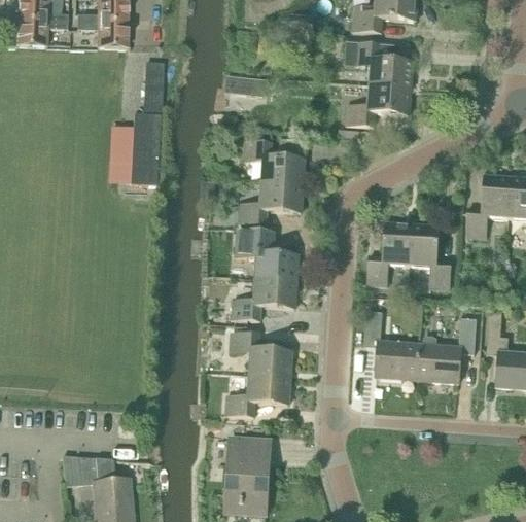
[(19,0),(19,20),(67,22),(68,12),(48,11),(49,0),(19,0)]
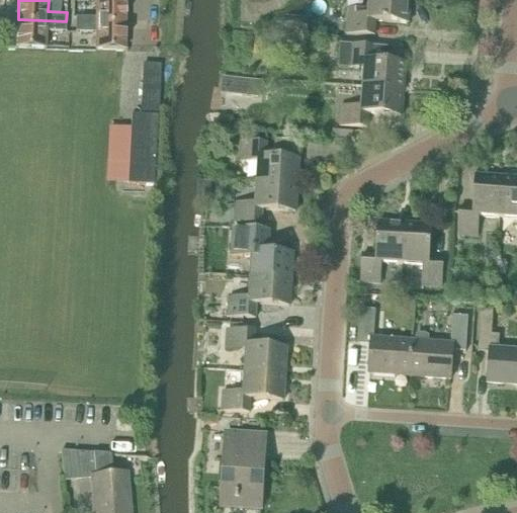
[(97,0),(96,13),(76,13),(76,20),(125,21),(125,0),(97,0)]
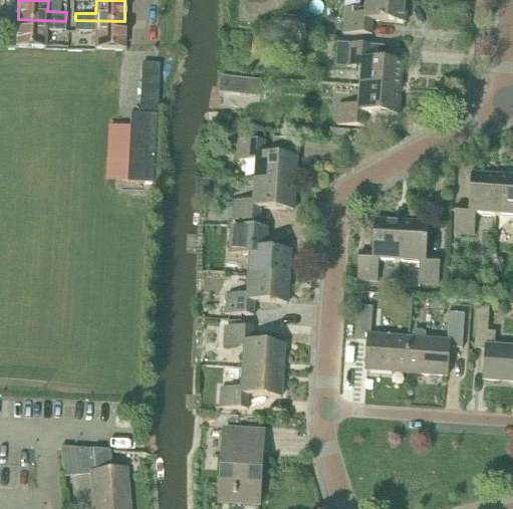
[(346,2),(346,9),(344,28),(371,30),(373,15),(406,18),(407,0),(366,0),(366,4),(346,2)]
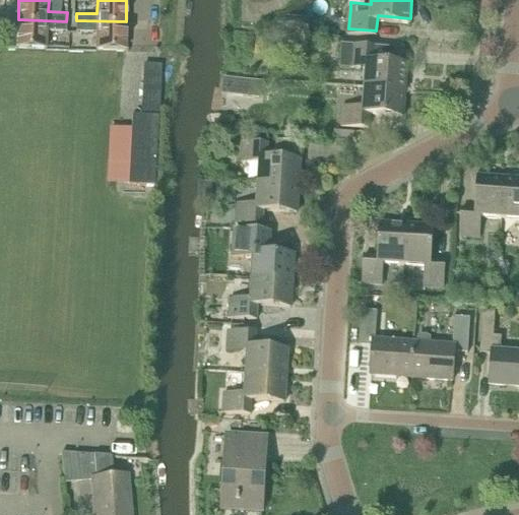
[(311,14),(288,13),(287,27),(310,29),(311,14)]
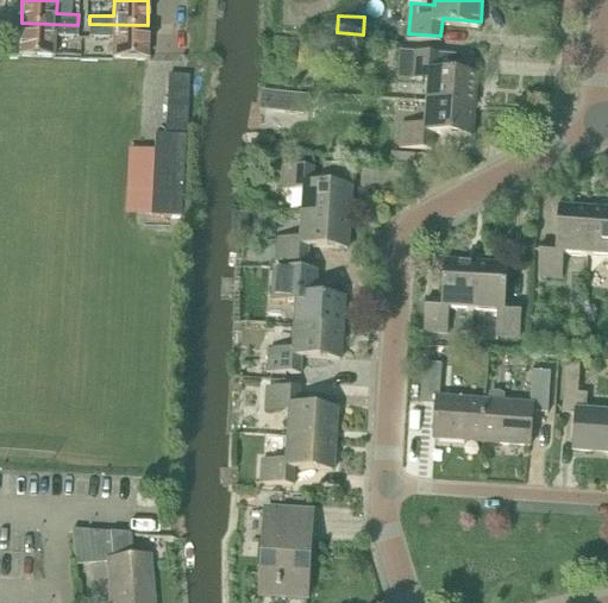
[(22,23),(20,51),(55,52),(56,32),(77,32),(77,25),(22,23)]
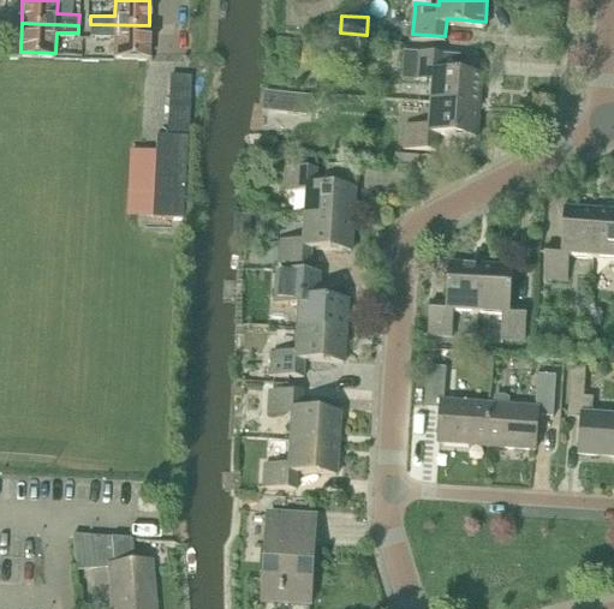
[(114,34),(114,54),(149,54),(149,25),(90,24),(90,33),(114,34)]
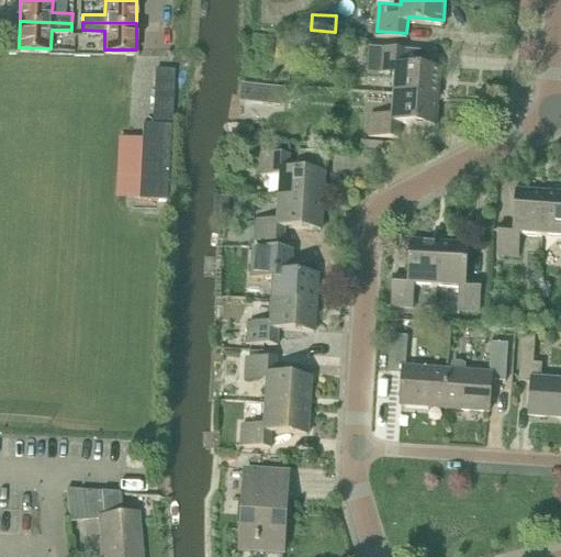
[(440,64),(424,63),(425,47),(370,44),(369,68),(390,70),(390,67),(395,67),(394,90),(439,92),(440,64)]
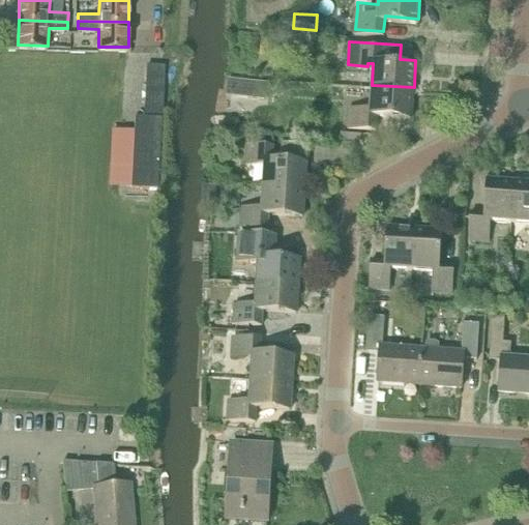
[(165,63),(147,62),(145,105),(144,114),(135,114),(130,184),(157,186),(160,133),(165,63)]
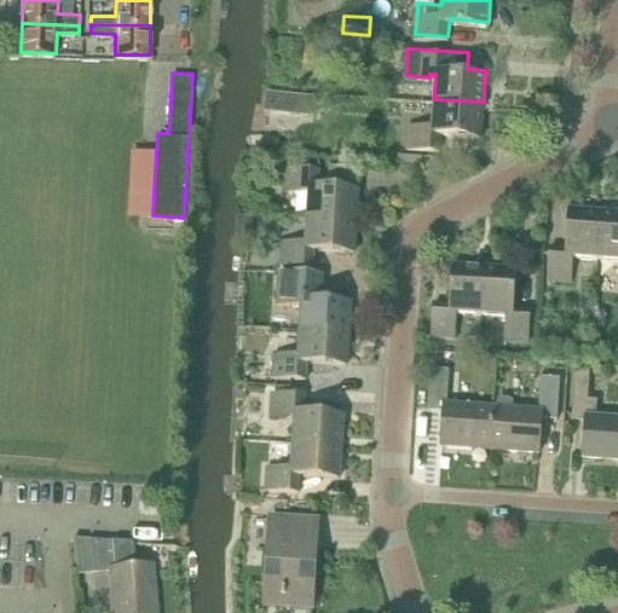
[(323,110),(323,88),(273,88),(273,109),(323,110)]
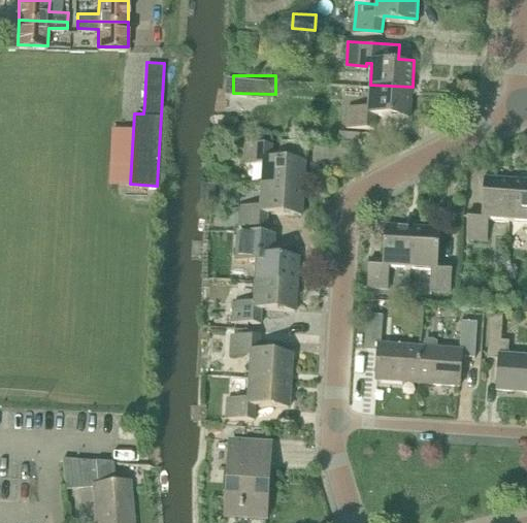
[(409,115),(413,87),(370,85),(368,104),(348,103),(347,123),(375,125),(376,112),(409,115)]
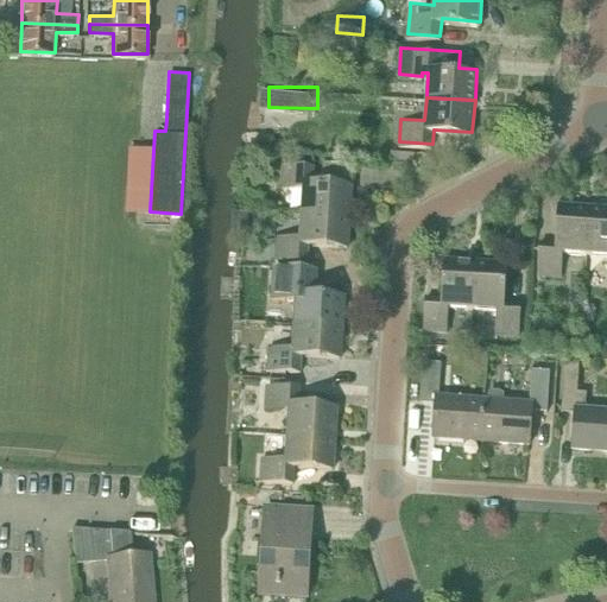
[(303,209),(349,213),(352,182),(314,179),(315,162),(283,160),(282,183),(305,185),(303,209)]
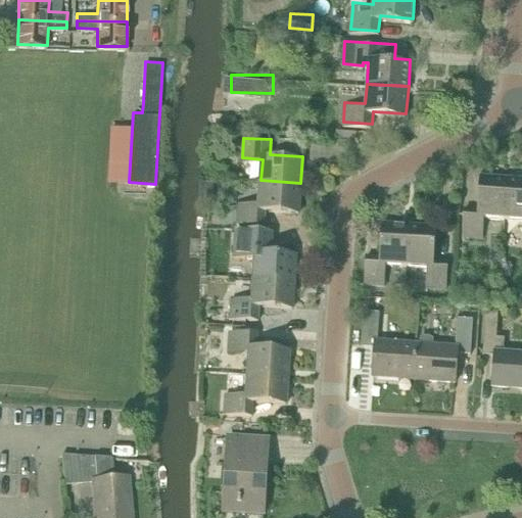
[(485,215),(506,217),(509,176),(482,174),(480,207),(466,206),(464,234),(484,235),(485,215)]
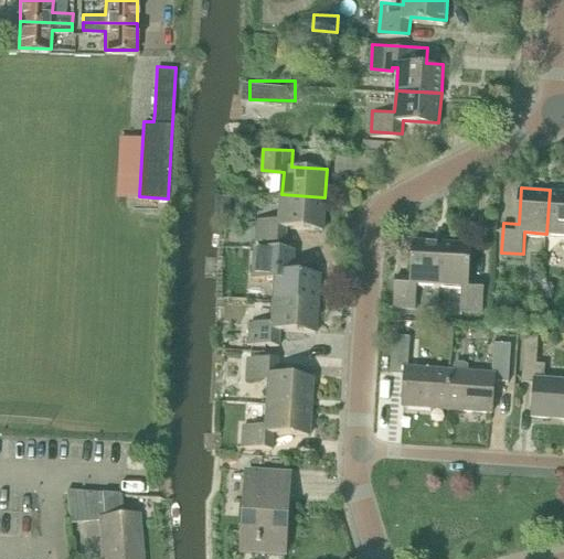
[(563,190),(550,190),(546,234),(563,235),(563,190)]
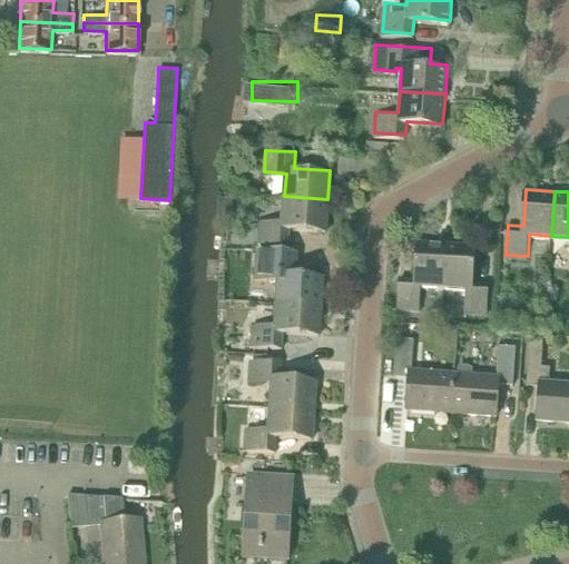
[(326,228),(327,199),(284,196),(283,219),(262,218),(260,240),(290,241),(291,226),(326,228)]
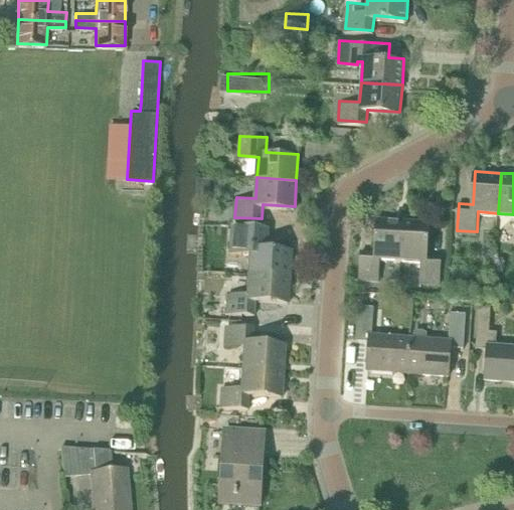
[(228,213),(218,213),(217,222),(228,223),(228,213)]
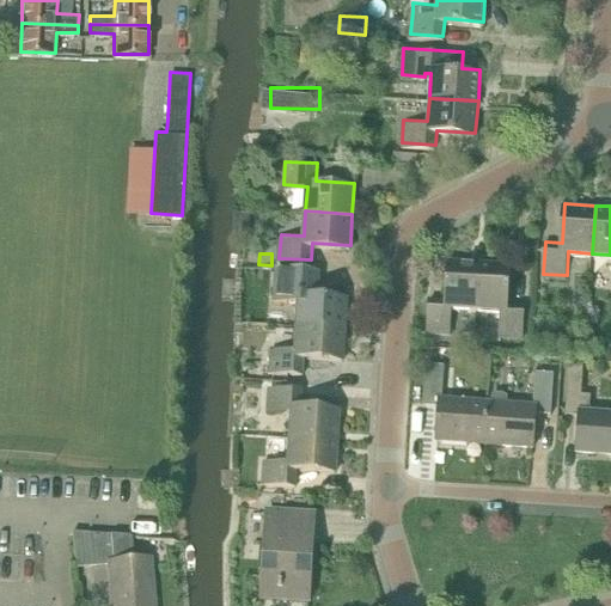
[(452,305),(477,307),(480,259),(448,258),(446,297),(429,297),(427,328),(451,329),(452,305)]
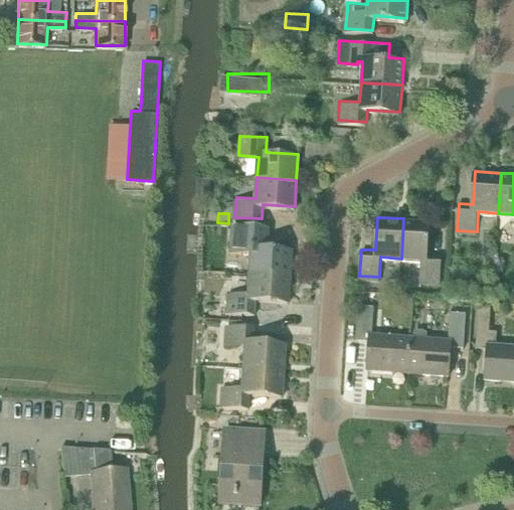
[(403,218),(401,259),(421,260),(420,280),(440,282),(442,253),(427,253),(430,220),(403,218)]
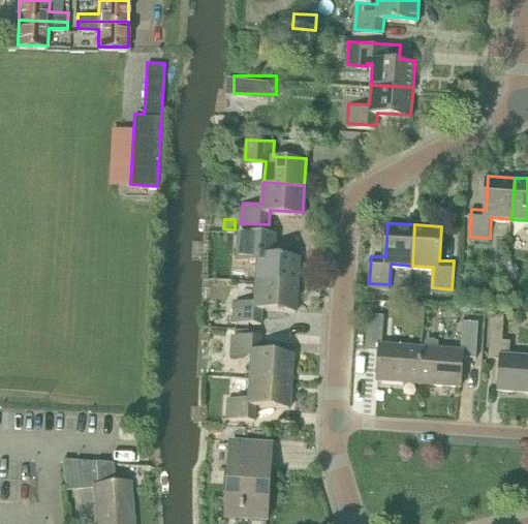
[(258,277),(299,280),(300,254),(267,252),(268,238),(240,236),(239,255),(259,256),(258,277)]
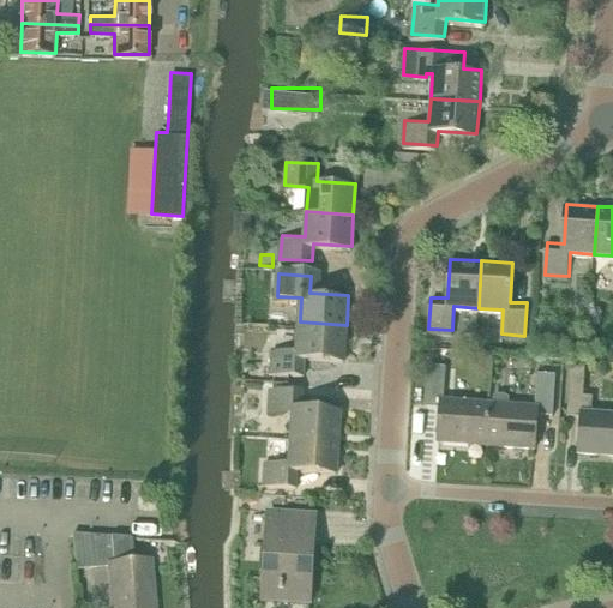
[(344,357),(347,325),(300,321),(298,347),(274,345),(272,368),(305,371),(306,355),(344,357)]
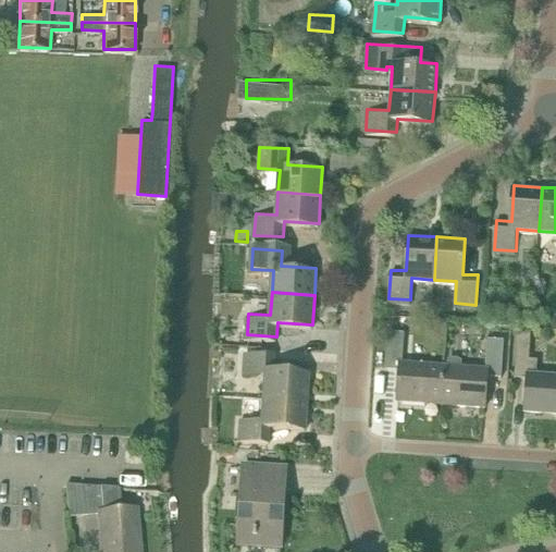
[(431,306),(414,305),(414,316),(416,316),(430,317),(431,306)]
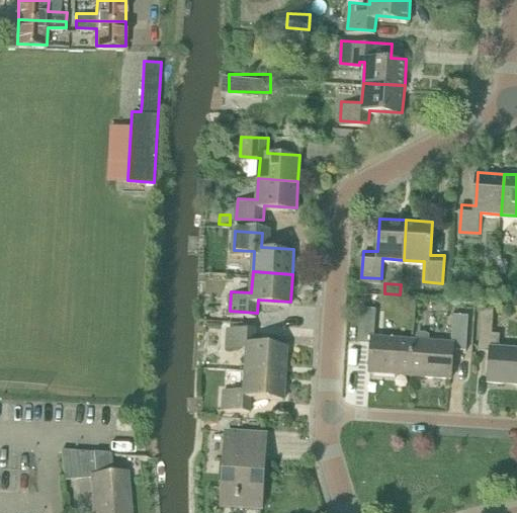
[(369,370),(411,373),(414,337),(374,334),(376,306),(361,305),(358,339),(372,340),(369,370)]
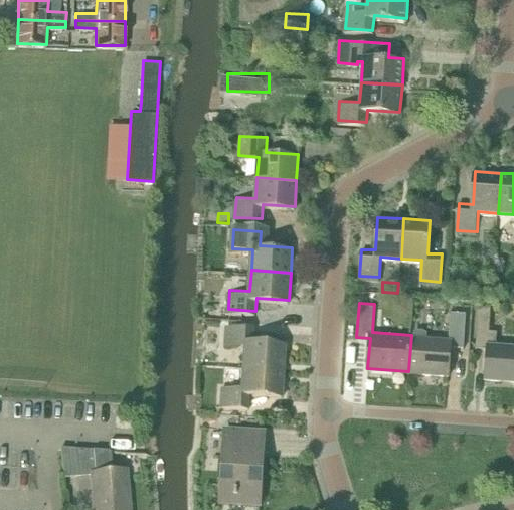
[(484,377),(513,378),(513,344),(496,343),(497,329),(489,328),(491,305),(478,304),(475,346),(486,346),(484,377)]
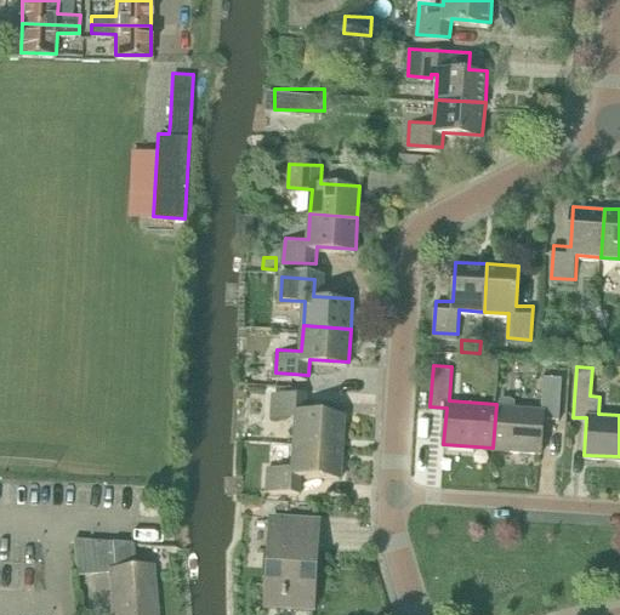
[(496,404),(493,448),(540,450),(542,415),(559,416),(562,375),(545,374),(542,406),(496,404)]
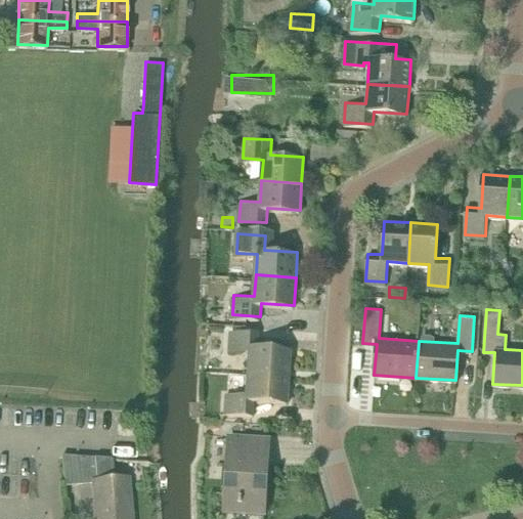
[(249,371),(290,373),(291,347),(258,345),(258,330),(231,329),(230,348),(250,349),(249,371)]
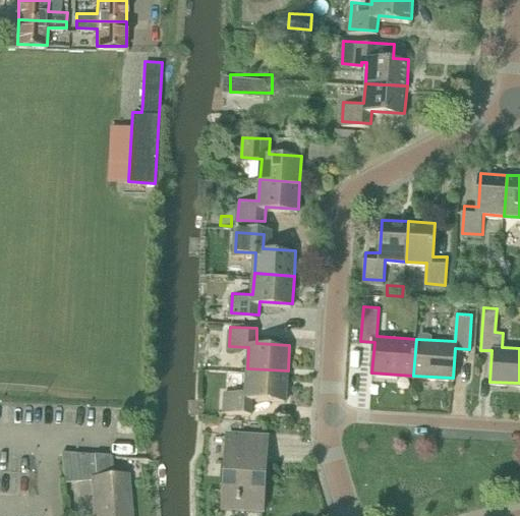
[(286,398),(288,370),(247,368),(246,389),(226,388),(224,408),(251,409),(252,396),(286,398)]
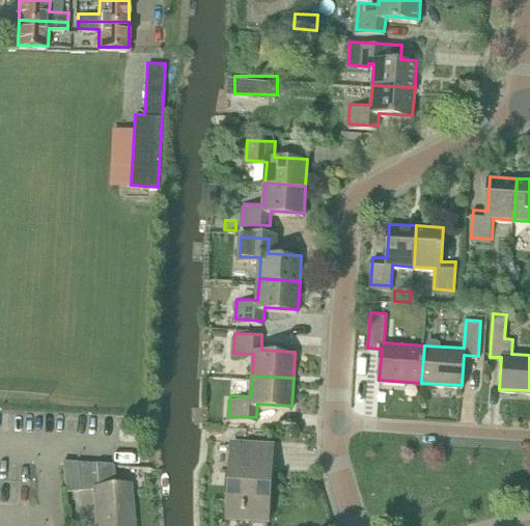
[(269,476),(272,442),(232,439),(227,514),(269,517),(272,477),(269,476)]
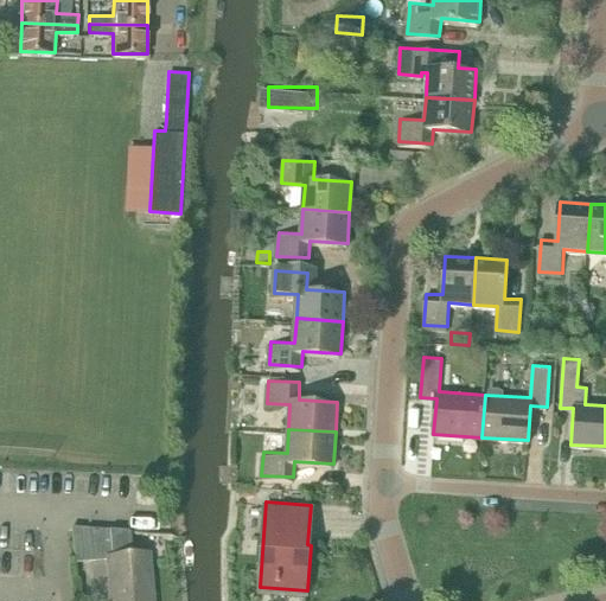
[(131,528),(90,525),(72,523),(76,557),(108,555),(112,594),(116,593),(116,600),(152,600),(148,550),(132,551),(131,528)]
